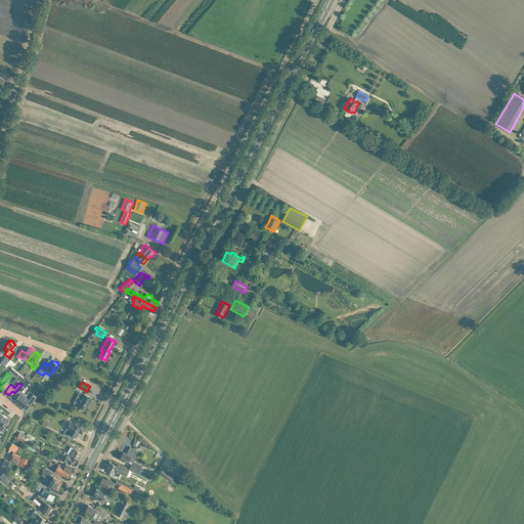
[(17,395),(13,400),(18,403),(25,396),(27,394),(22,391),(25,387),(22,385),(19,388),(14,393),(17,395)]
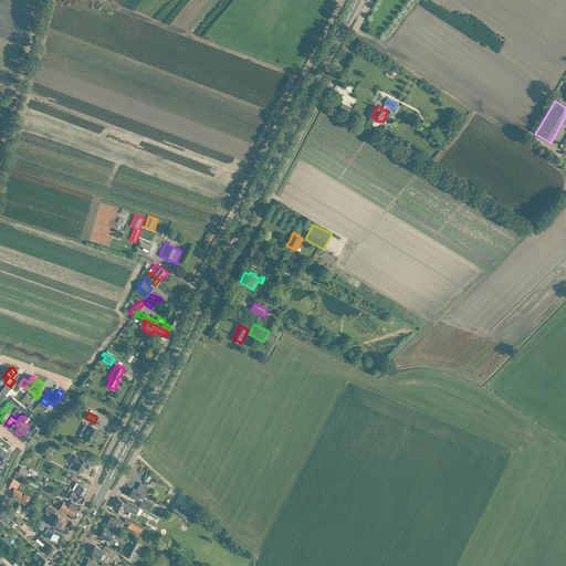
[(90,425),(83,438),(87,440),(92,442),(96,435),(96,436),(100,430),(95,427),(90,425)]
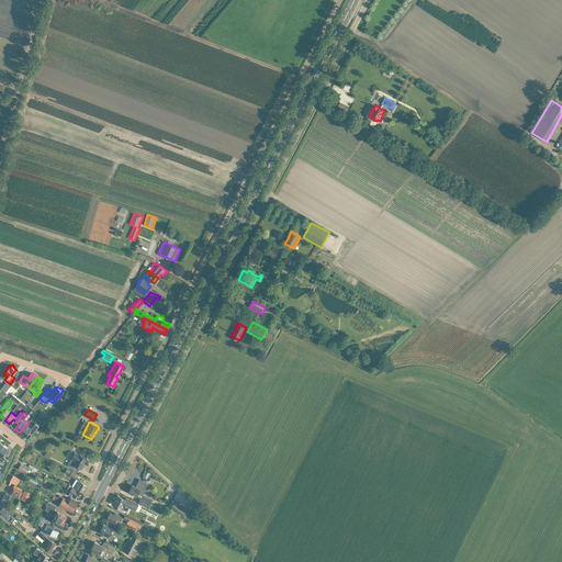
[(26,425),(20,433),(24,437),(29,433),(32,435),(38,426),(35,423),(31,428),(26,425)]
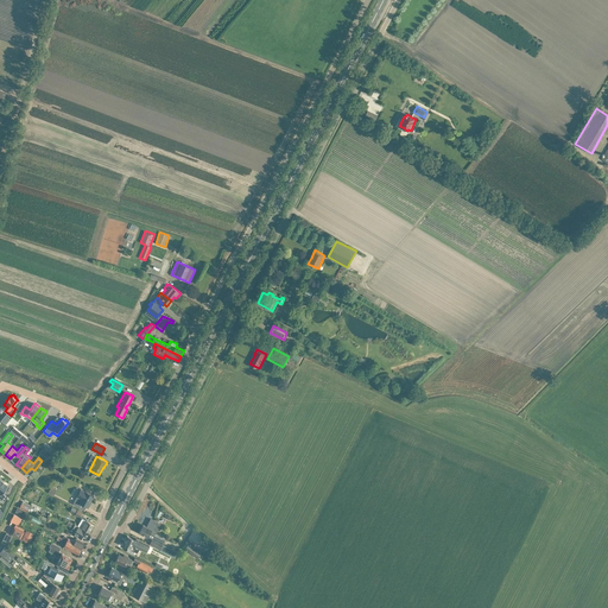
[(81,488),(73,504),(84,510),(86,506),(88,507),(90,504),(90,502),(94,496),(84,492),(84,491),(81,488)]
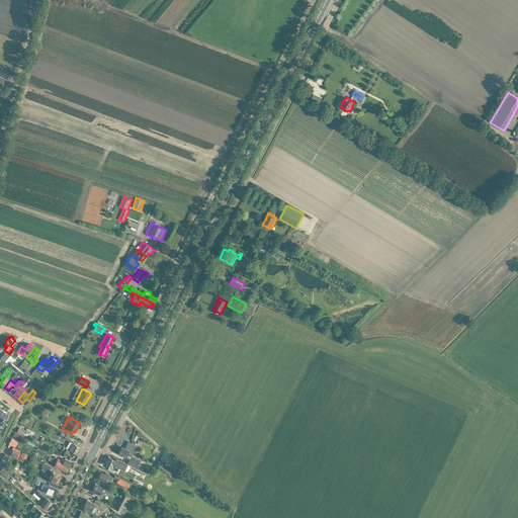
[(18,428),(16,432),(22,436),(24,432),(25,430),(19,427),(18,429),(18,428)]
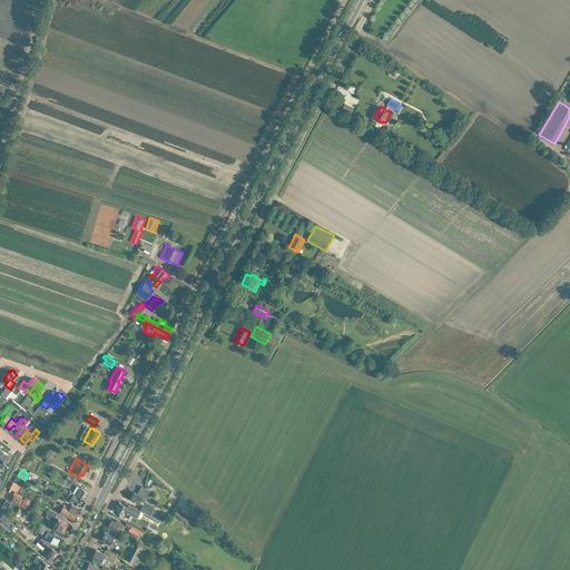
[(68,475),(66,480),(70,482),(77,485),(79,481),(72,478),(68,475)]
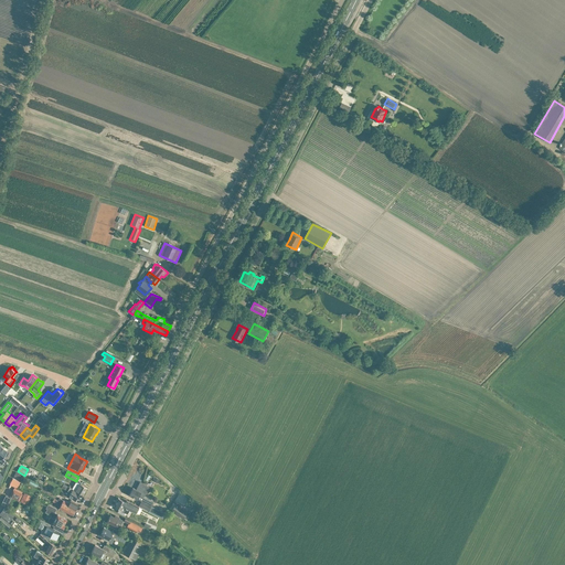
[(13,478),(10,483),(16,487),(19,481),(13,478)]
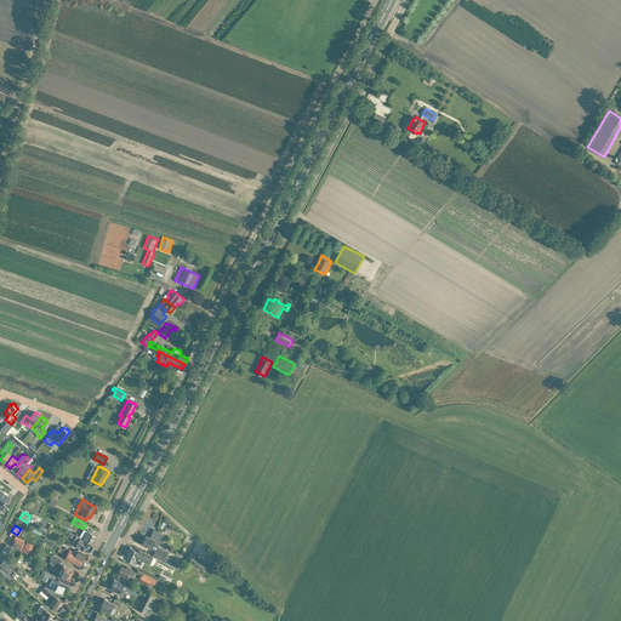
[(84,529),(79,536),(85,540),(85,539),(92,543),(96,536),(91,533),(87,531),(84,529)]
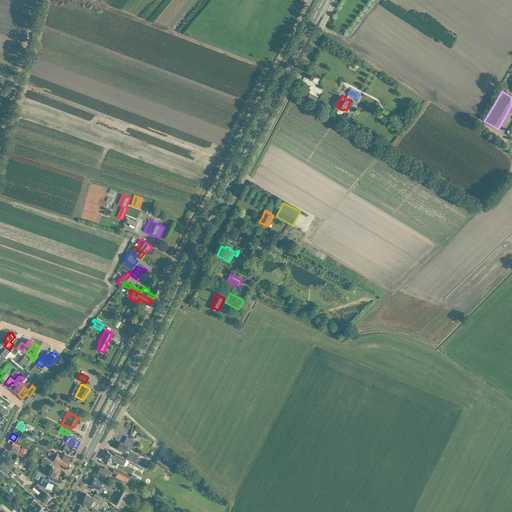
[(120,442),(117,448),(122,450),(124,452),(126,448),(130,450),(131,447),(135,440),(127,436),(123,443),(120,442)]
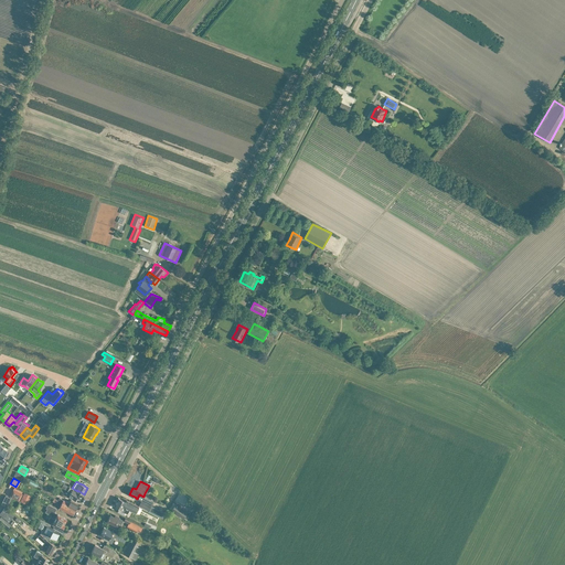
[(64,483),(62,486),(65,488),(64,489),(71,492),(68,496),(72,498),(73,498),(74,499),(78,502),(84,494),(77,490),(77,491),(72,488),(64,483)]
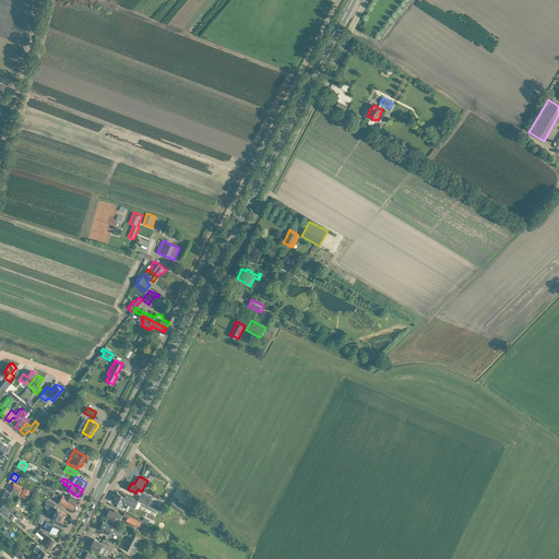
[(13,484),(9,490),(19,496),(22,488),(23,486),(14,482),(13,484)]
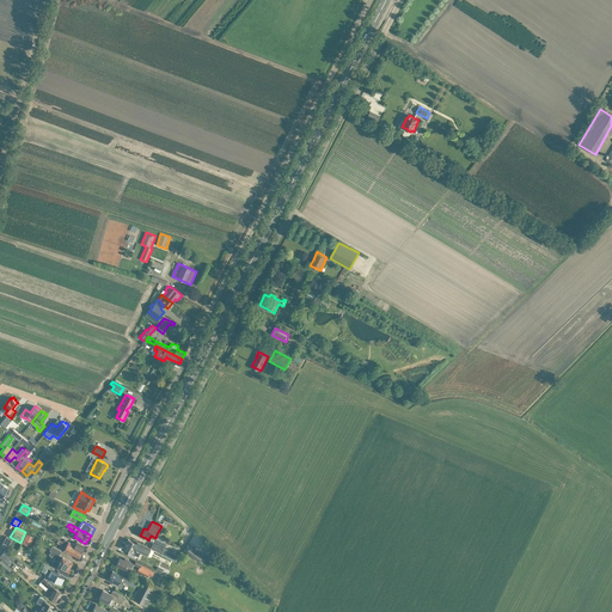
[(25,536),(22,543),(29,546),(34,539),(34,537),(26,533),(25,536)]
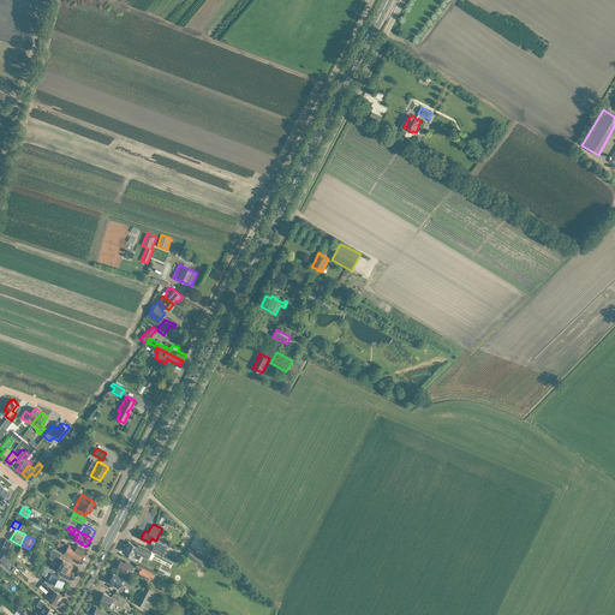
[(63,544),(82,555),(85,549),(79,547),(77,544),(75,547),(65,542),(63,544)]
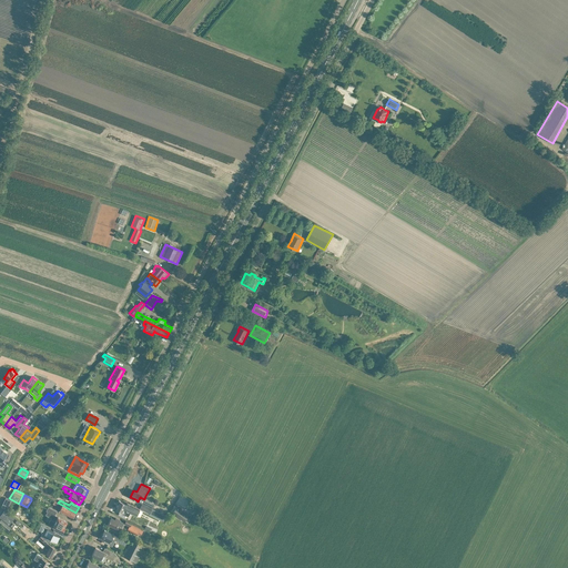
[(119,500),(114,508),(120,511),(123,513),(122,514),(128,516),(129,515),(130,514),(130,513),(132,513),(135,515),(138,516),(140,510),(139,510),(139,508),(128,503),(127,505),(119,500)]
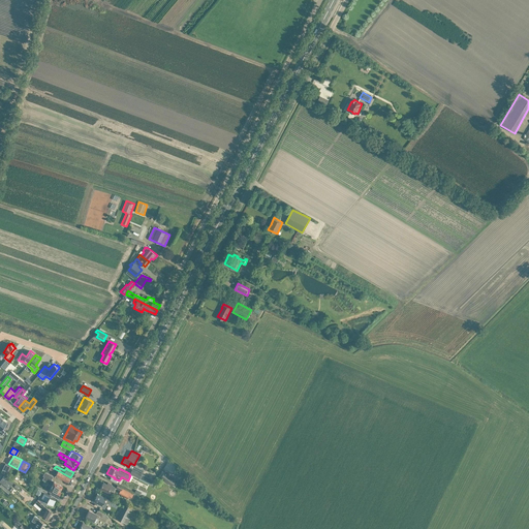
[(54,470),(53,471),(56,473),(56,474),(55,475),(61,478),(63,479),(68,483),(70,477),(54,468),(54,470)]
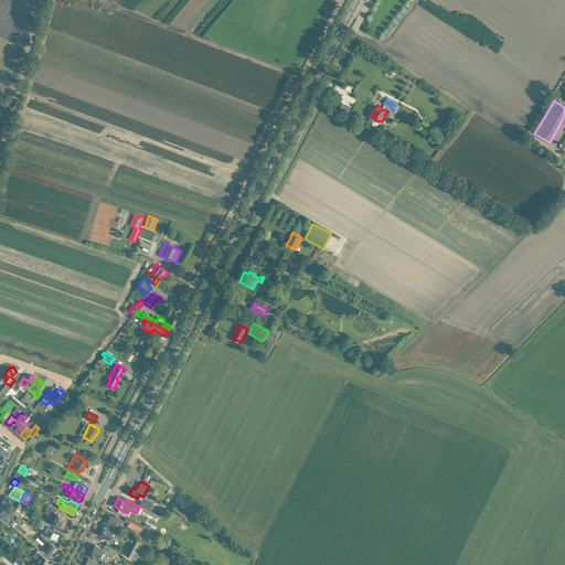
[(163,518),(166,513),(141,500),(139,504),(163,518)]
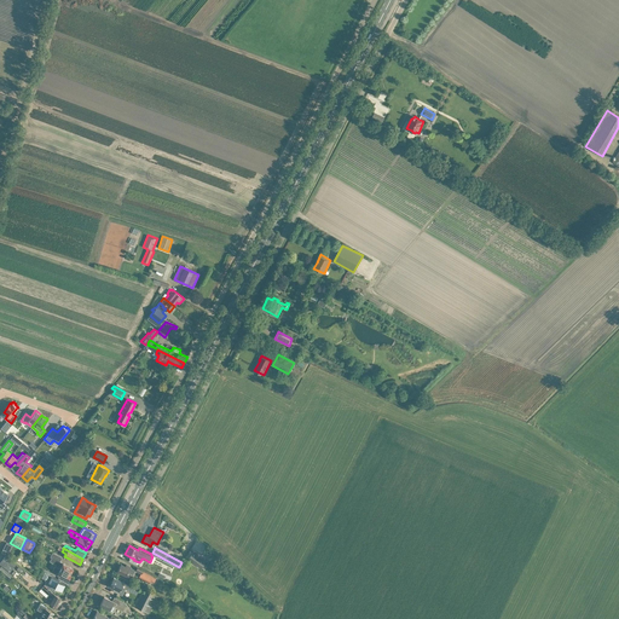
[(52,551),(50,556),(52,557),(50,561),(56,563),(52,571),(57,573),(63,576),(68,579),(68,578),(69,578),(70,576),(70,574),(70,573),(73,568),(68,565),(63,562),(59,561),(62,557),(52,551)]
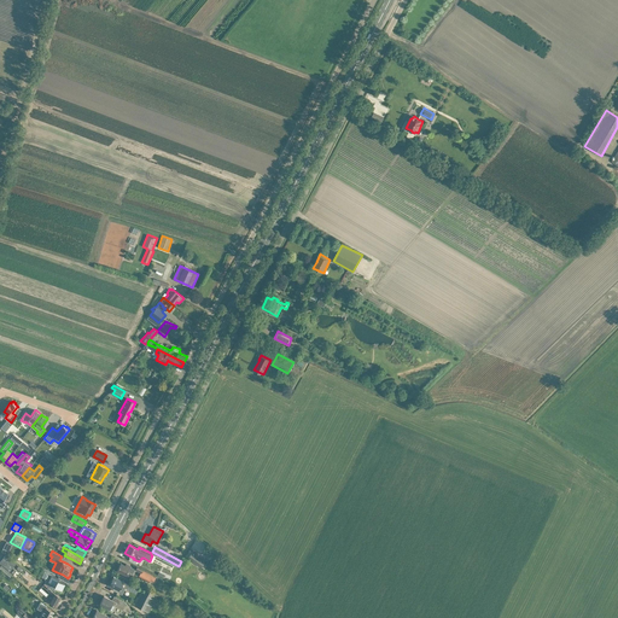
[(200,567),(205,560),(192,551),(187,558),(200,567)]
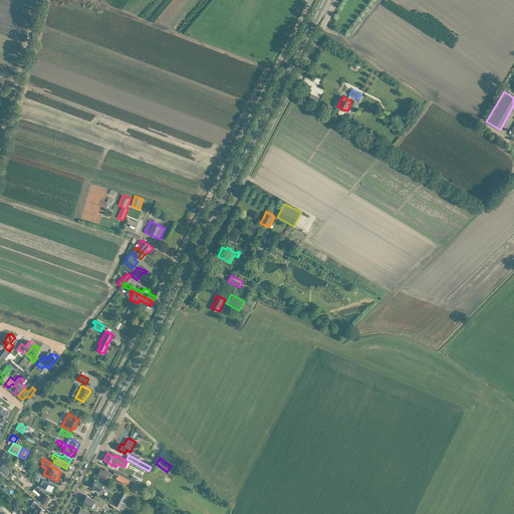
[(5,461),(0,466),(0,468),(8,475),(10,472),(13,468),(5,462),(5,461)]
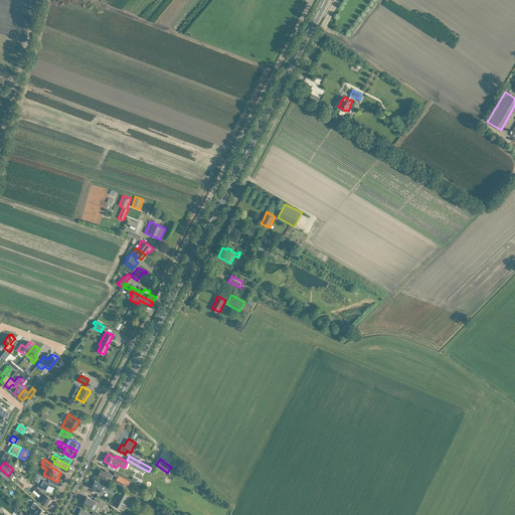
[(109,472),(105,470),(105,471),(101,469),(98,475),(105,479),(107,476),(111,478),(113,475),(109,472)]
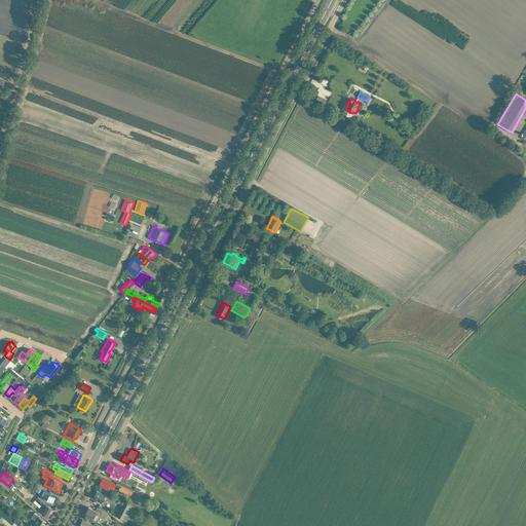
[(115,485),(120,487),(118,490),(127,495),(127,494),(130,495),(133,491),(129,490),(130,490),(121,485),(121,484),(117,482),(115,485)]
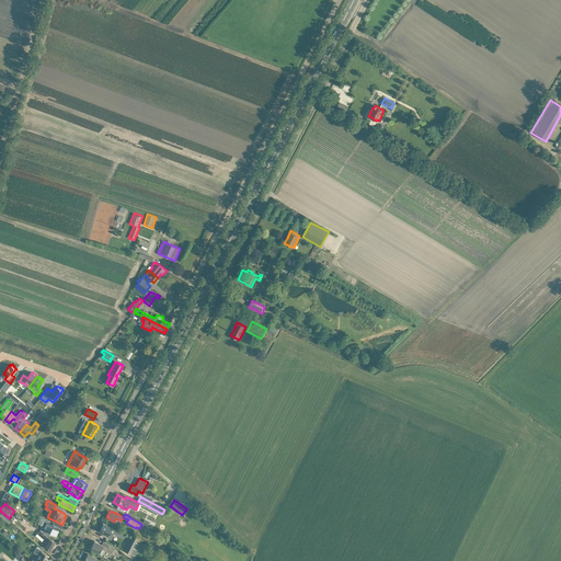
[(41,518),(38,524),(42,526),(41,529),(50,536),(52,533),(56,535),(56,534),(57,535),(58,531),(58,529),(59,529),(53,526),(53,525),(54,525),(41,518)]
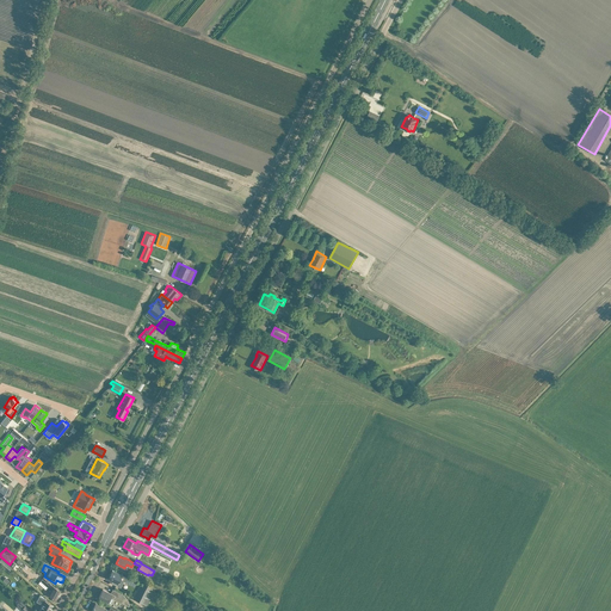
[(111,582),(121,587),(124,581),(130,585),(130,584),(134,586),(137,579),(134,578),(129,574),(127,578),(122,575),(118,573),(112,571),(111,574),(110,574),(107,576),(109,578),(109,579),(112,580),(111,582)]
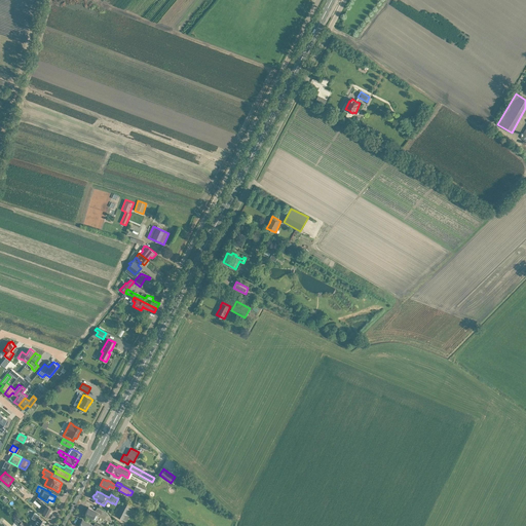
[(37,497),(35,499),(41,505),(40,506),(42,509),(41,512),(44,514),(48,516),(52,508),(48,505),(45,504),(37,497)]
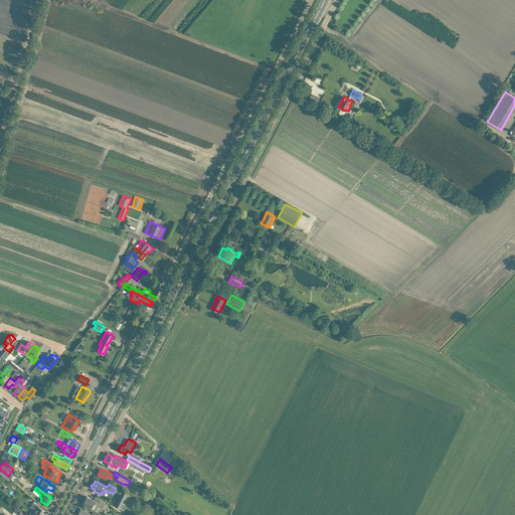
[(123,510),(131,496),(122,491),(114,505),(123,510)]
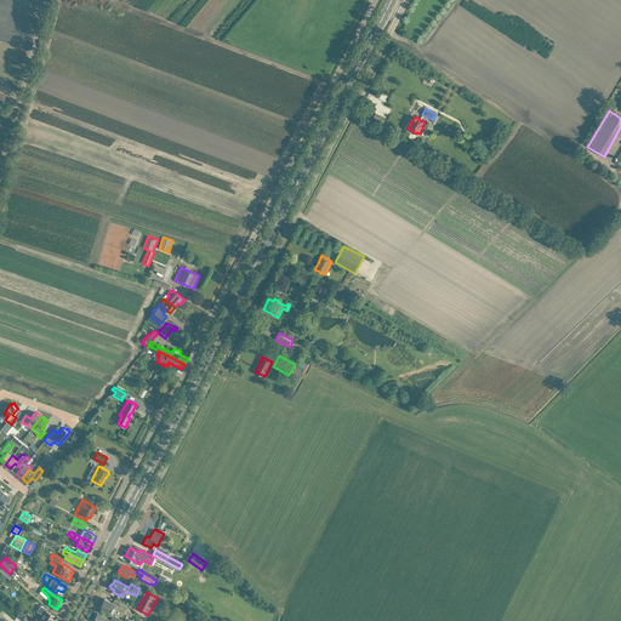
[(123,603),(114,599),(113,603),(104,598),(101,607),(109,611),(112,607),(124,613),(126,608),(121,605),(123,603)]
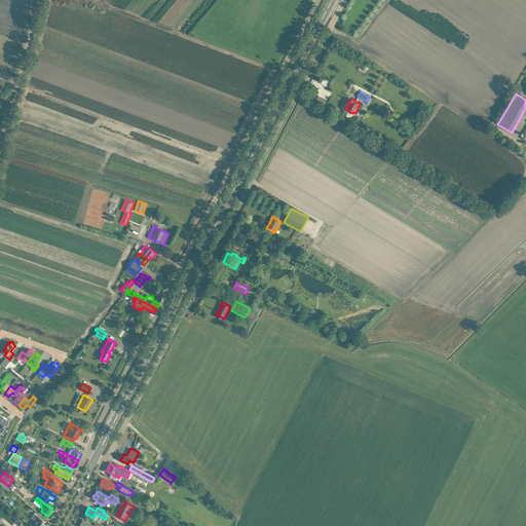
[(34,513),(32,518),(34,519),(35,520),(37,521),(36,522),(34,525),(35,525),(42,525),(46,521),(41,518),(39,517),(40,516),(34,513)]
